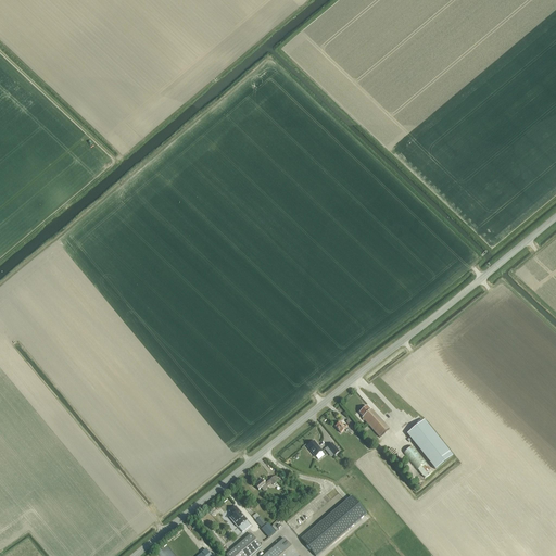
[(380,438),(389,430),(371,411),(370,412),(367,407),(359,414),(363,418),(363,419),(380,438)]
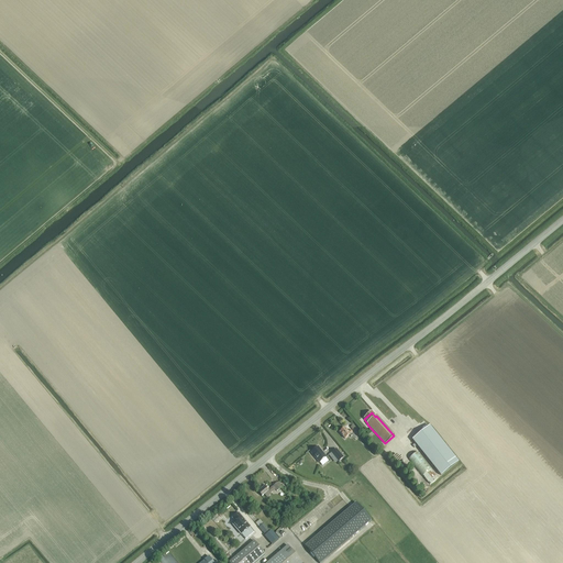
[(353,426),(350,428),(357,437),(360,434),(353,426)]
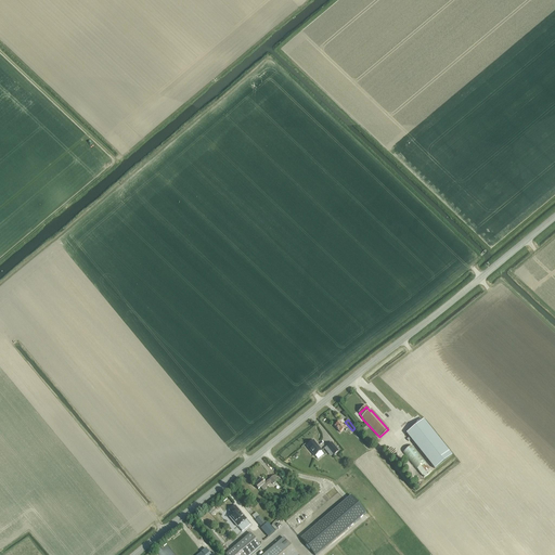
[(451,455),(424,421),(407,435),(435,469),(451,455)]
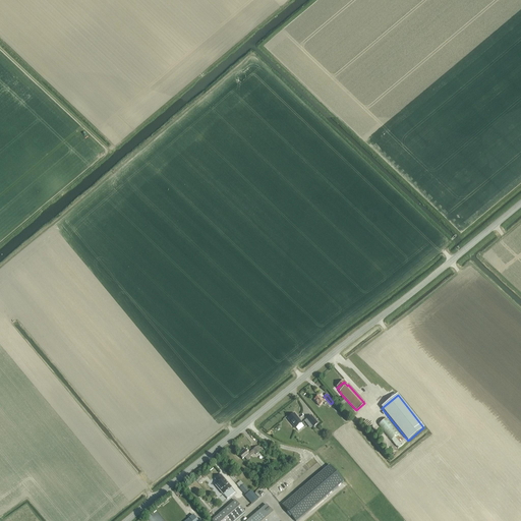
[(320,406),(324,403),(325,405),(326,403),(325,402),(326,400),(325,398),(323,400),(319,396),(314,400),(320,406)]
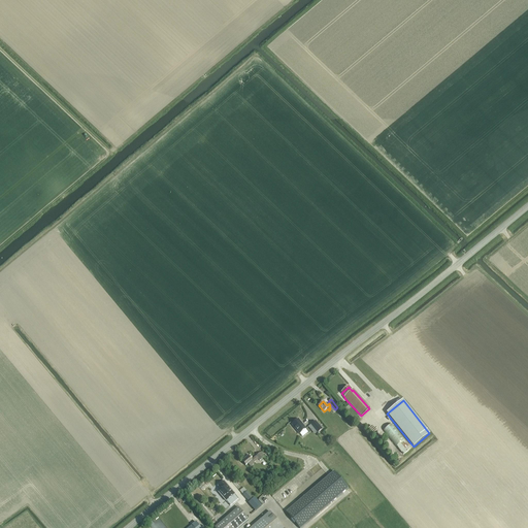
[(292,425),(299,434),(306,429),(298,420),(292,425)]
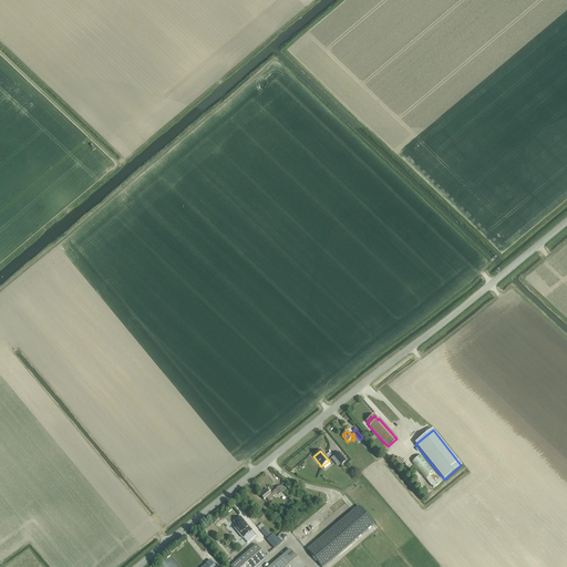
[(339,453),(334,456),(341,465),(346,462),(339,453)]
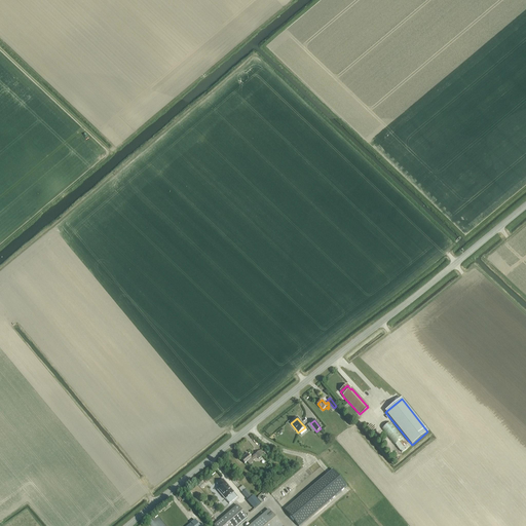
[(390,422),(381,429),(396,445),(397,445),(403,452),(410,446),(403,439),(404,438),(390,422)]
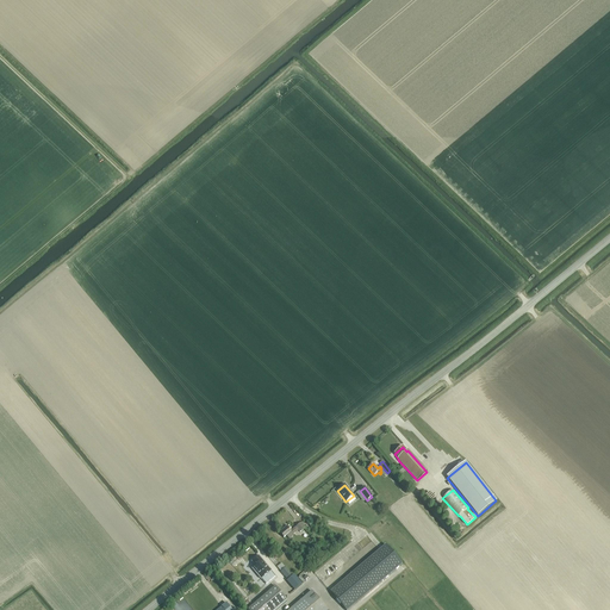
[(286,527),(279,533),(284,539),(286,536),(290,540),(294,536),(293,535),(298,531),(299,533),(302,533),(305,528),(302,523),(291,531),(286,527)]
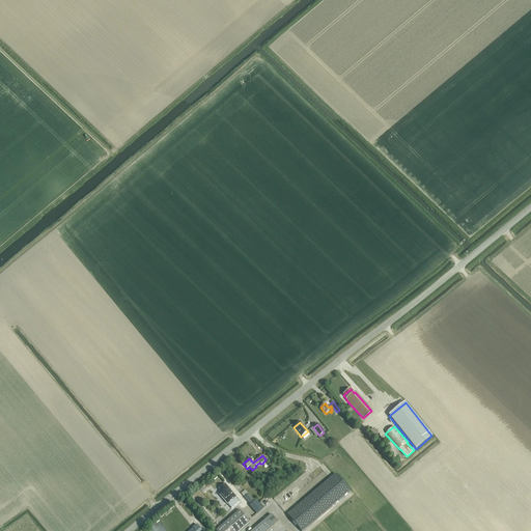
[(336,475),(287,515),(300,530),(303,530),(350,492),(336,475)]
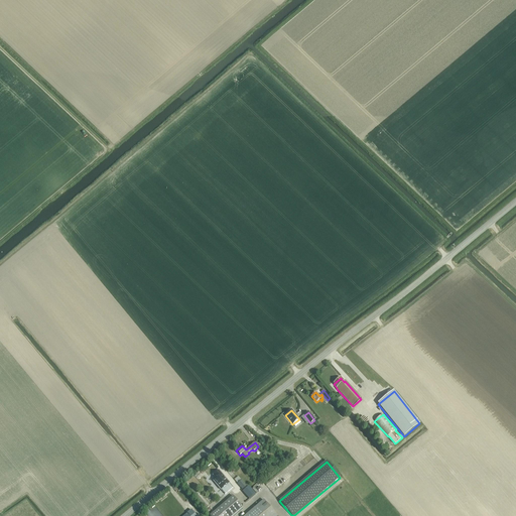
[(214,482),(223,492),(225,494),(233,488),(231,486),(219,471),(214,476),(217,479),(214,482)]
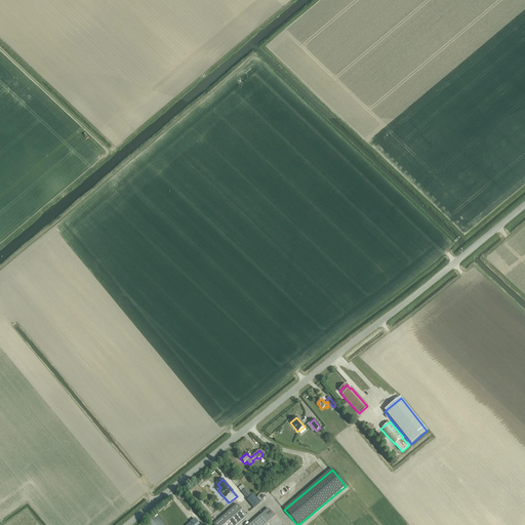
[(247,499),(251,496),(245,489),(241,492),(247,499)]
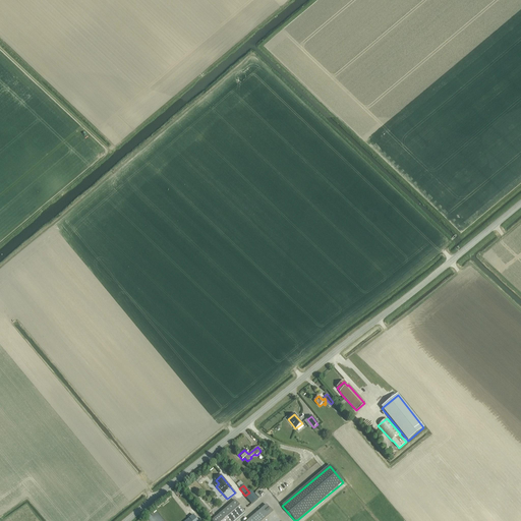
[(257,499),(254,495),(251,491),(245,497),(251,504),(257,499)]
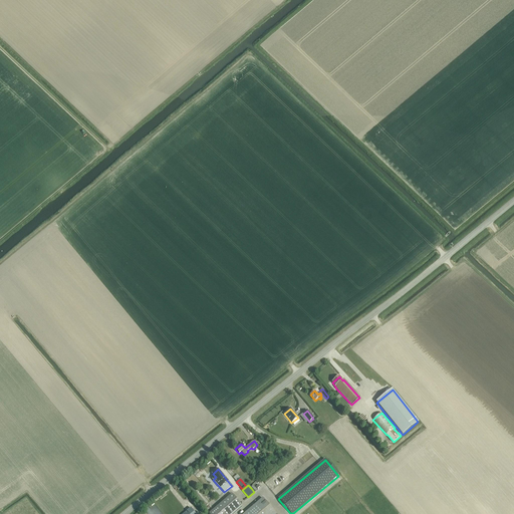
[(204,508),(207,506),(207,505),(192,487),(189,490),(204,508)]
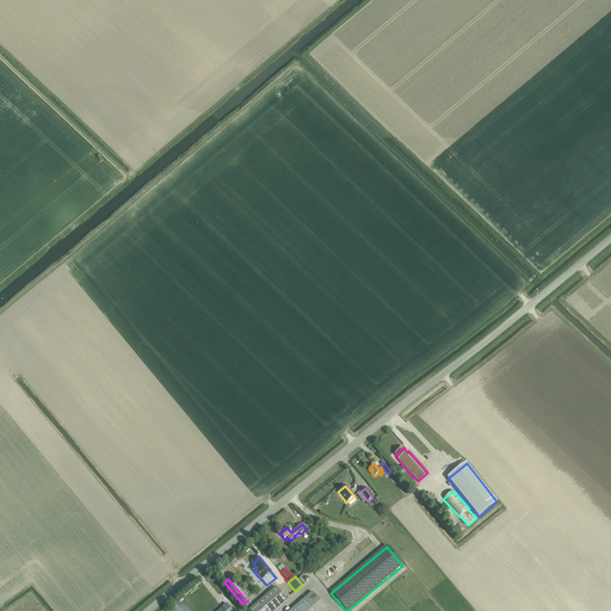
[(276,587),(248,610),(276,610),(288,602),(276,587)]
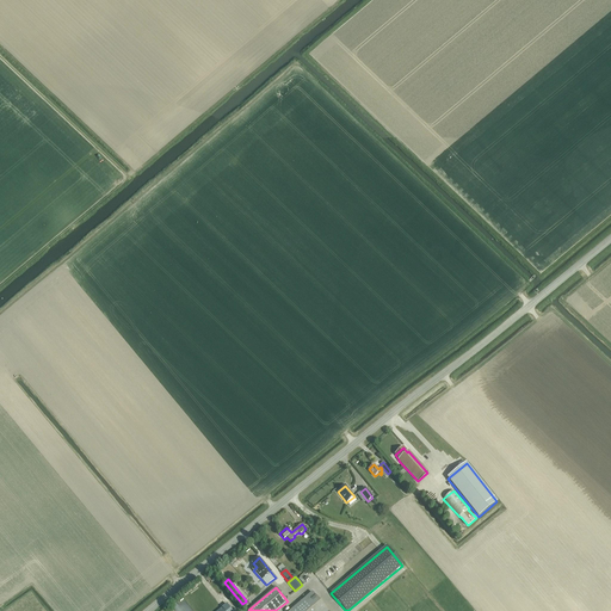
[(328,610),(313,592),(290,610),(328,610)]
